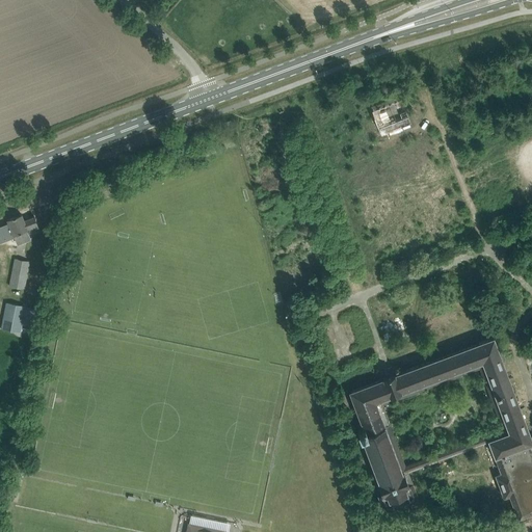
[(372,111),(379,128),(381,135),(411,124),(402,99),(372,111)]
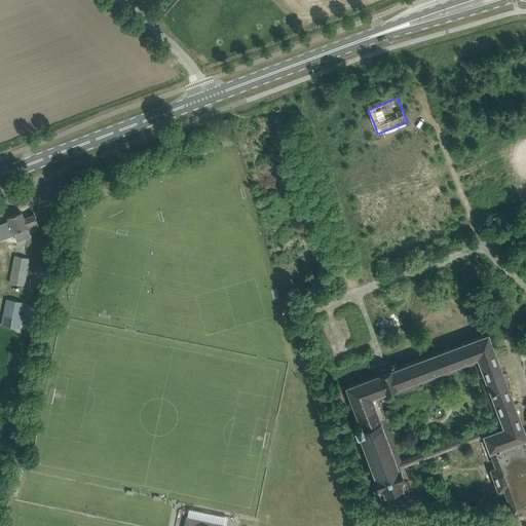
[(13,232),(27,228),(28,231),(39,227),(34,214),(24,218),(22,212),(8,217),(13,232)]
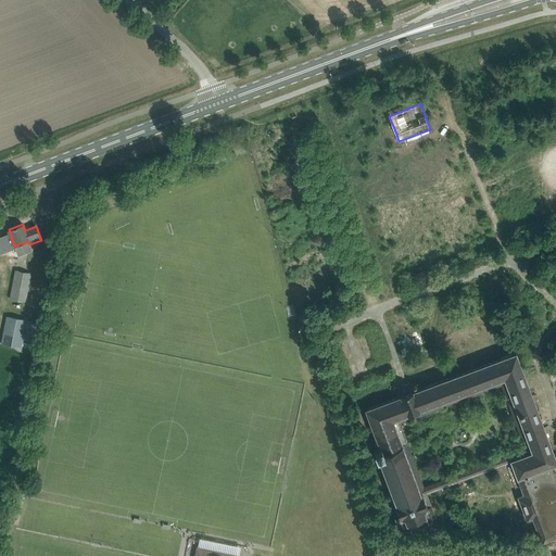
[(32,273),(15,269),(9,299),(26,302),(32,273)]
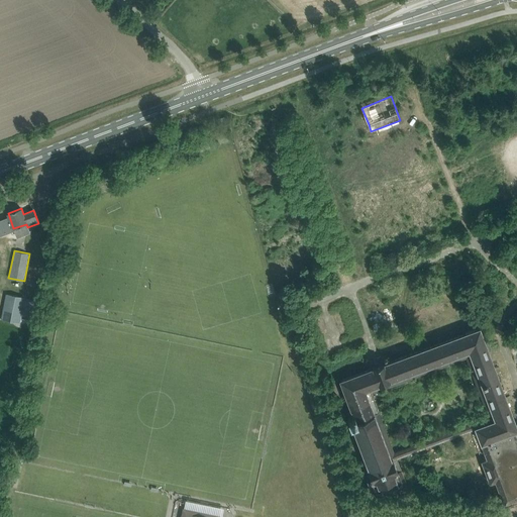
[(267,287),(270,298),(277,296),(273,285),(267,287)]
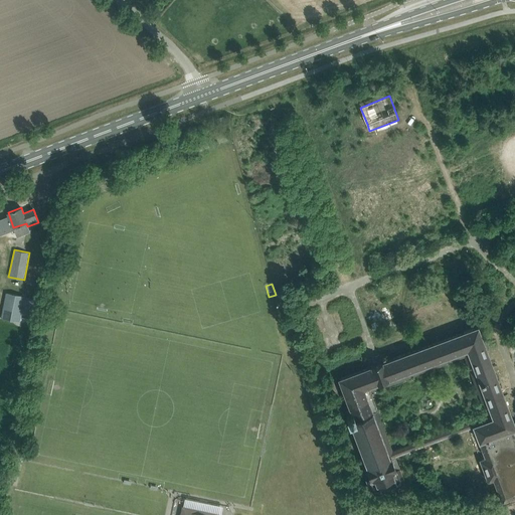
[(6,293),(1,318),(20,322),(21,317),(25,297),(6,293)]
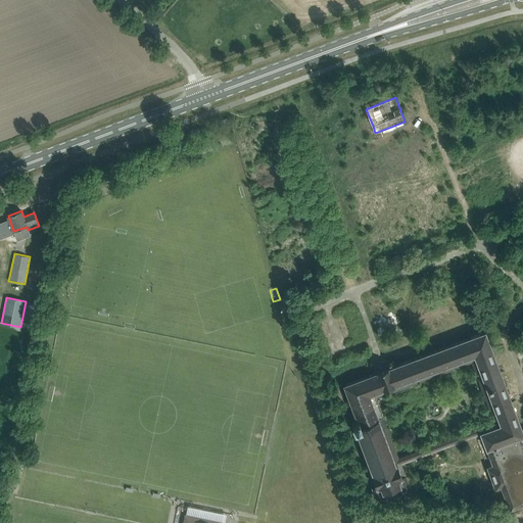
[(373,373),(374,374),(344,384),(358,420),(352,422),(354,429),(357,428),(374,473),(371,474),(376,487),(373,488),(377,501),(383,504),(409,493),(412,487),(402,463),(481,433),(493,465),(487,467),(495,488),(501,486),(510,510),(522,504),(522,432),(493,354),(494,354),(495,351),(494,347),(491,346),(490,346),(485,332),(424,354),(424,353),(373,373)]
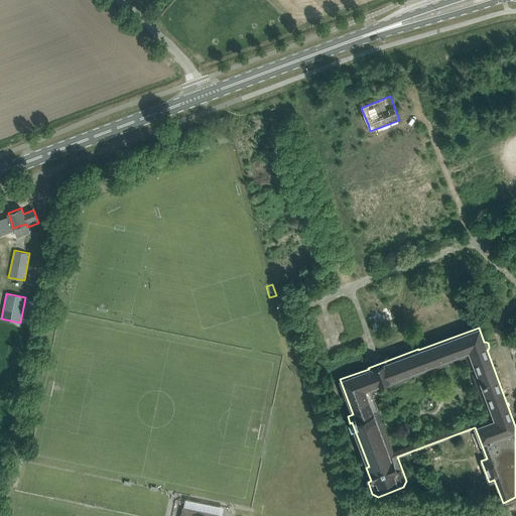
[(439,462),(442,455),(435,452),(432,459),(439,462)]
